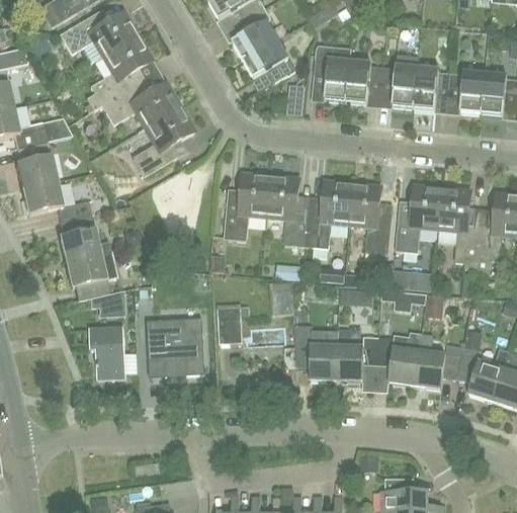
[(49,0),(38,6),(51,25),(84,5),(81,0),(49,0)]
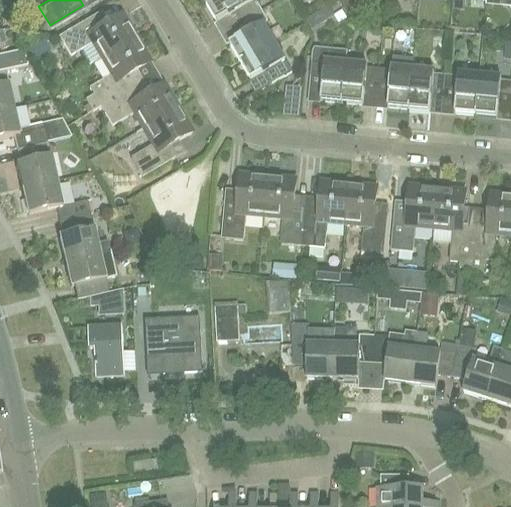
[(206,0),(216,18),(237,6),(244,17),(261,7),(257,0),(206,0)]
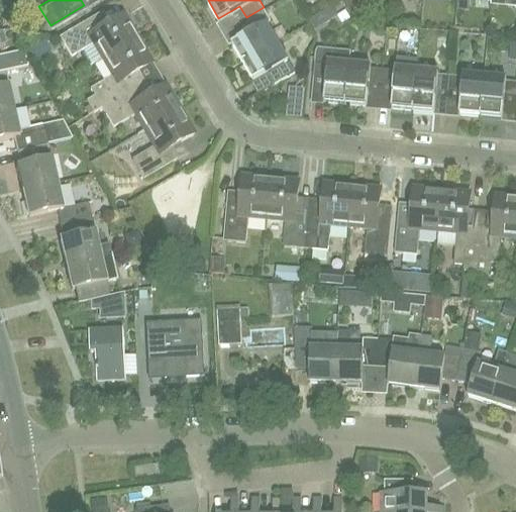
[(321,26),(343,13),(338,3),(315,16),(321,26)]
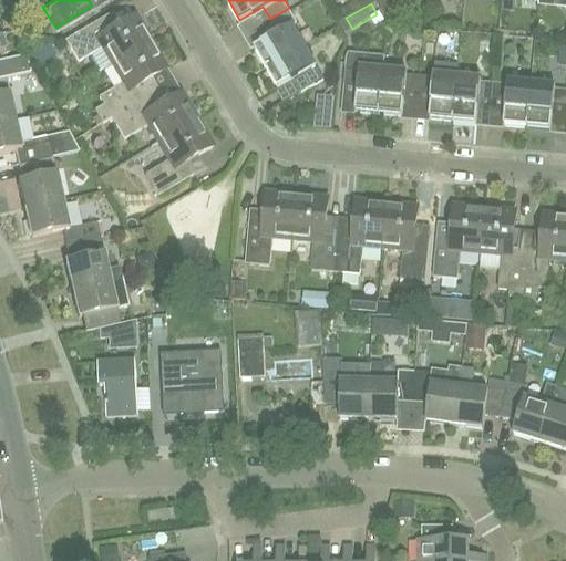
[(296,19),(289,8),(270,19),(277,31),(254,44),(266,64),(304,42),(291,22),(296,19)]
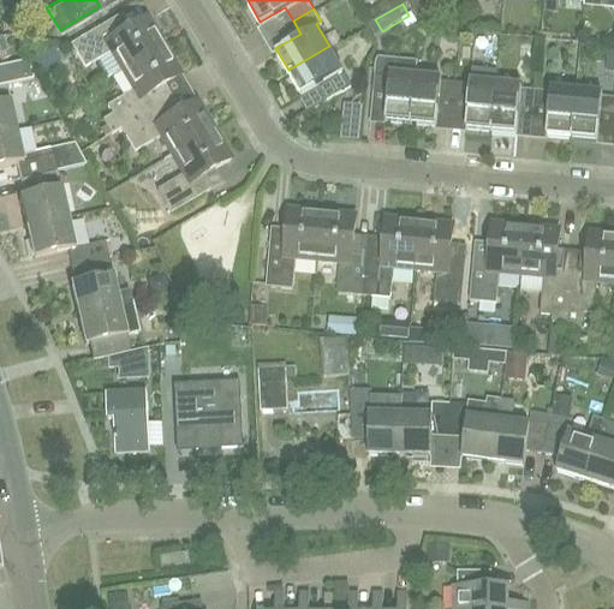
[(121,67),(165,42),(147,12),(119,28),(112,16),(71,39),(84,63),(109,47),(121,67)]
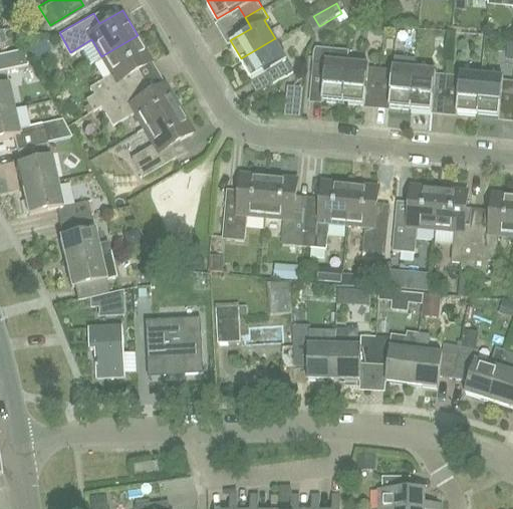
[(138,35),(101,56),(110,71),(89,84),(93,91),(85,95),(92,108),(100,103),(135,83),(127,72),(151,58),(138,35)]
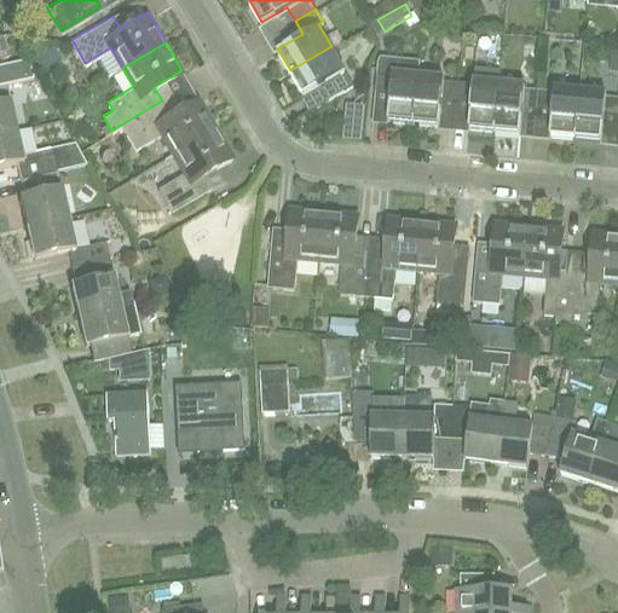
[(40,67),(61,56),(53,44),(33,56),(40,67)]
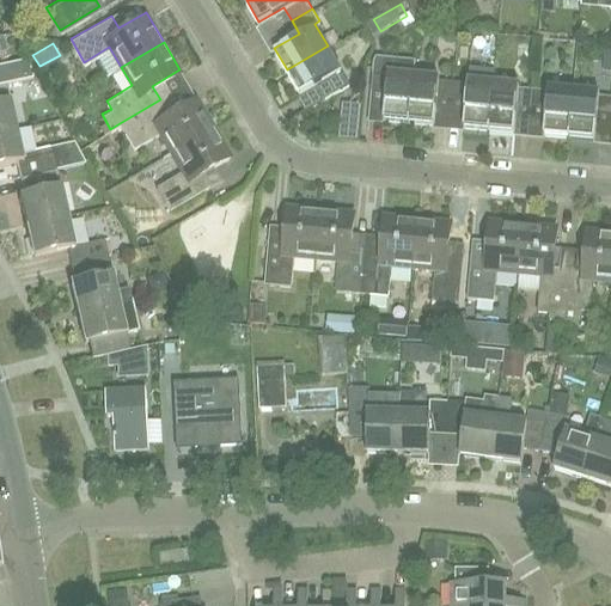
[(341,67),(328,46),(287,69),(300,91),(324,77),(333,90),(346,81),(338,68),(341,67)]
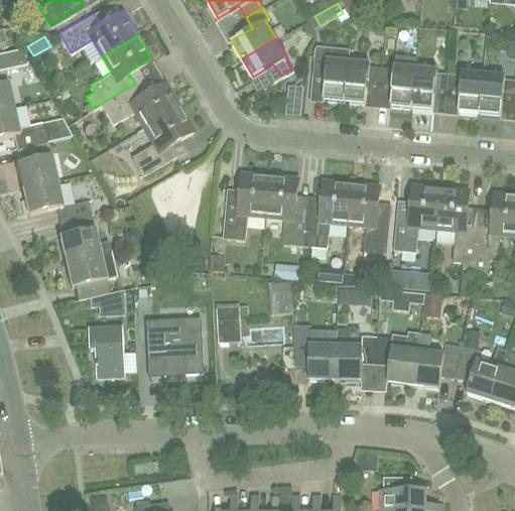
[(325,74),(323,98),(345,100),(348,60),(350,47),(316,44),(314,45),(311,72),(325,74)]
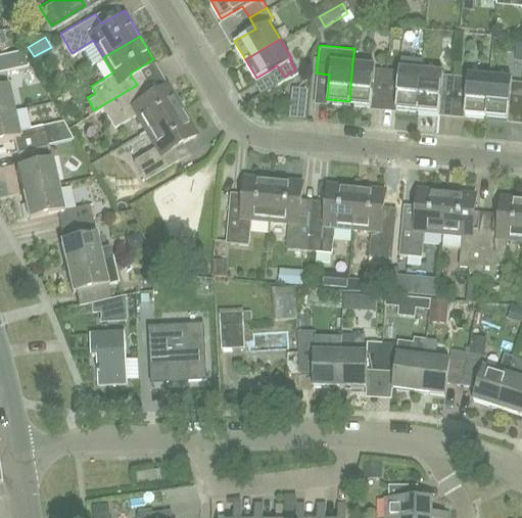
[(374,62),(352,61),(349,101),(371,103),(373,79),(385,80),(386,66),(374,65),(374,62)]
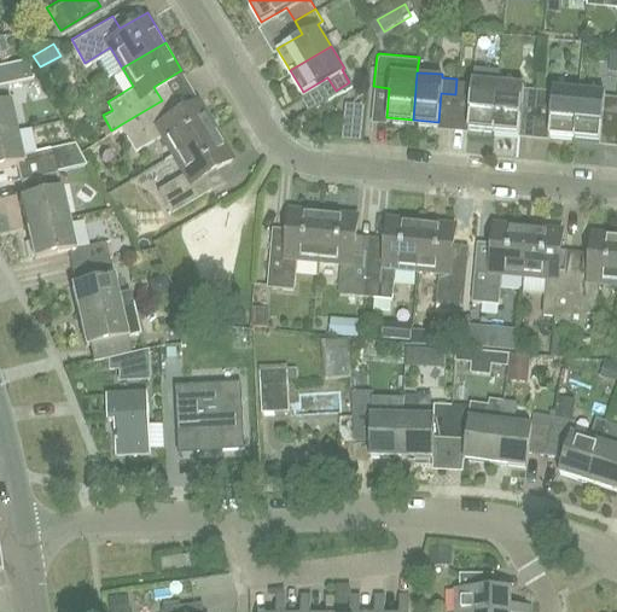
[(494,127),(498,80),(471,77),(471,80),(457,79),(455,94),(470,95),(467,124),(494,127)]
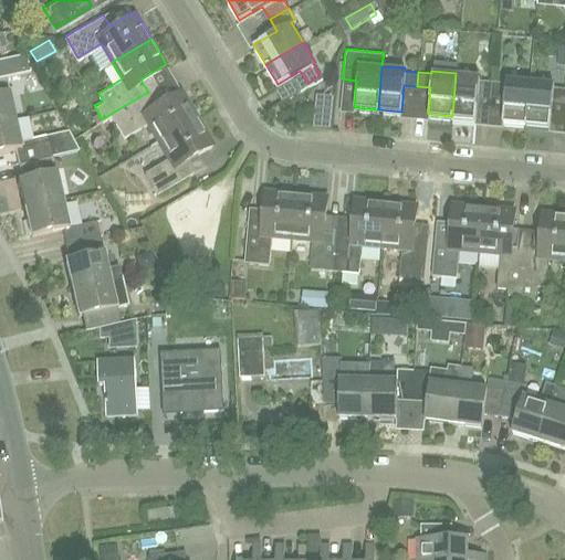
[(0,119),(14,116),(4,73),(0,74),(0,119)]
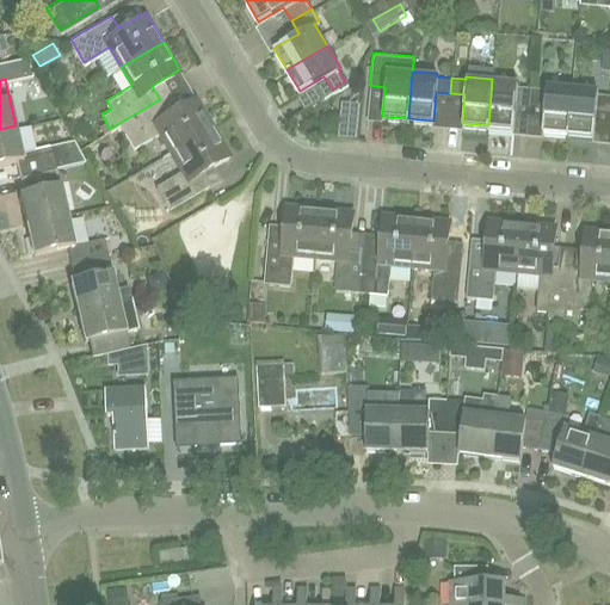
[(492,79),(488,125),(512,128),(516,99),(530,100),(531,85),(517,84),(517,81),(492,79)]
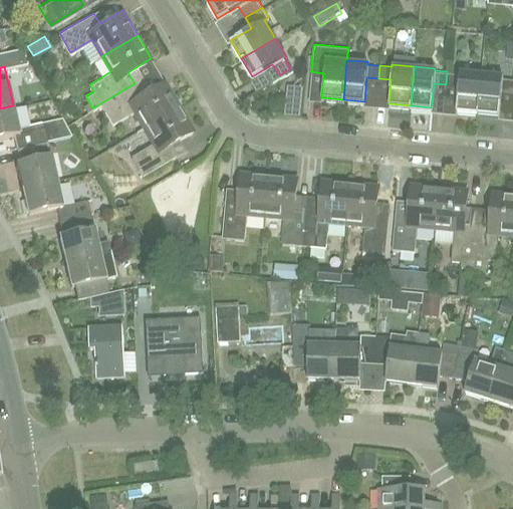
[(459,72),(447,71),(446,84),(458,85),(456,110),(478,112),(481,72),(459,70),(459,72)]
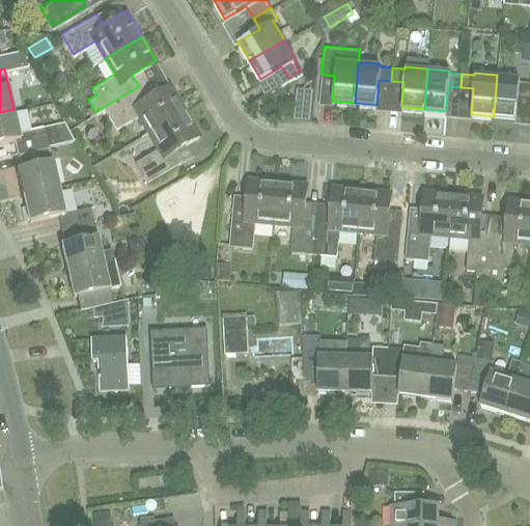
[(497,75),(494,116),(514,118),(518,92),(529,93),(529,79),(519,79),(519,77),(497,75)]
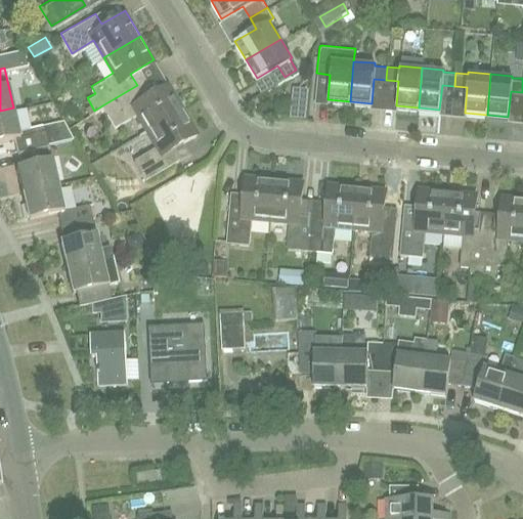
[(137,85),(102,105),(114,125),(135,112),(145,129),(181,107),(166,82),(143,95),(137,85)]
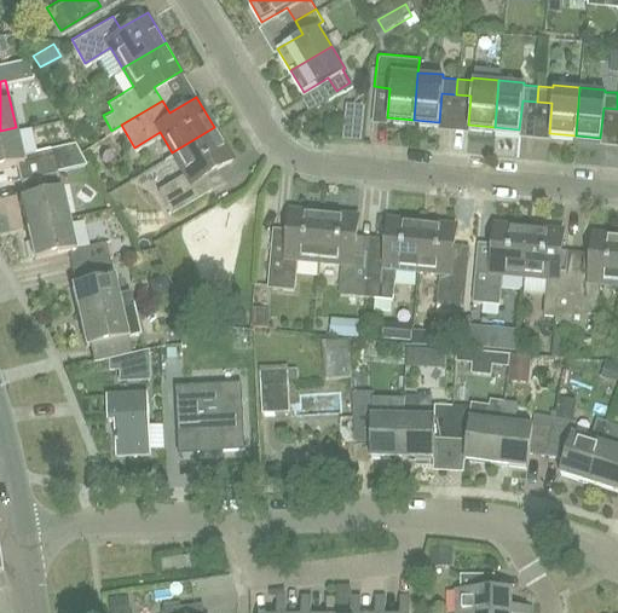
[(352,100),(348,128),(369,131),(373,103),(352,100)]
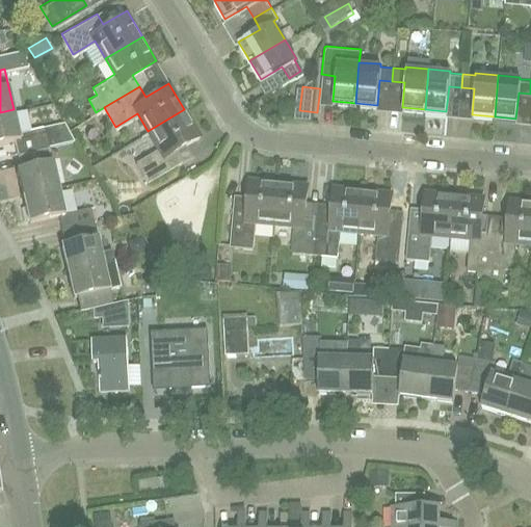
[(14,109),(0,112),(0,140),(14,137),(17,152),(72,138),(62,121),(19,131),(14,109)]
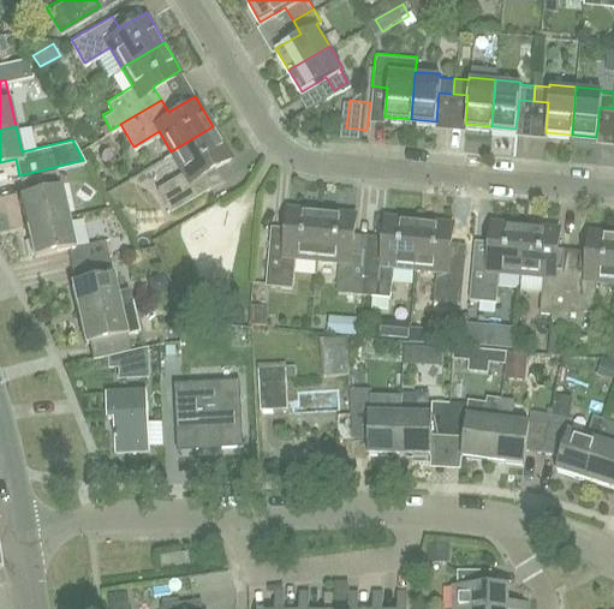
[(202,171),(214,165),(230,155),(213,126),(171,151),(182,169),(156,185),(170,208),(210,184),(202,171)]
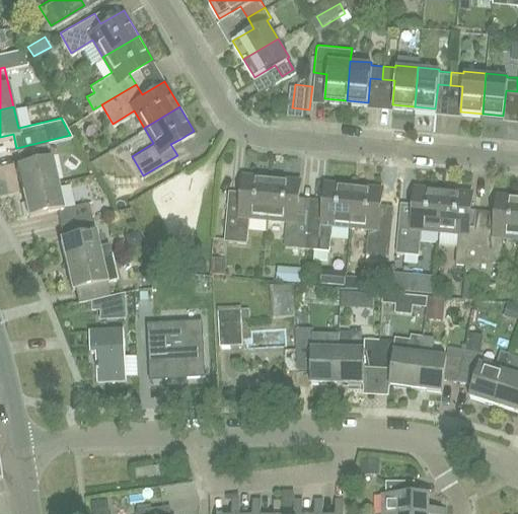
[(15,162),(21,188),(56,179),(48,142),(71,136),(70,135),(16,148),(19,161),(15,162)]
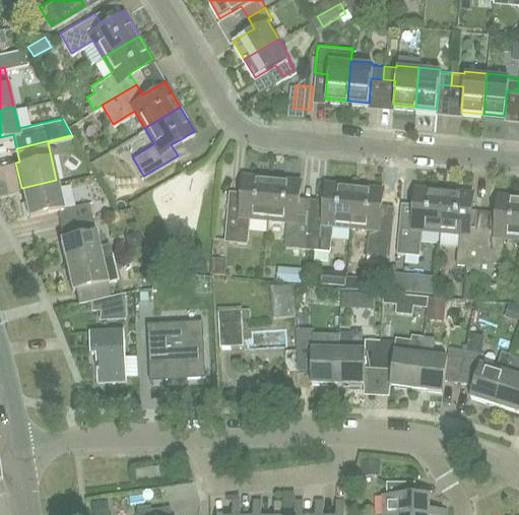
[(268,217),(272,176),(244,174),(242,201),(229,199),(224,239),(247,241),(249,215),(268,217)]
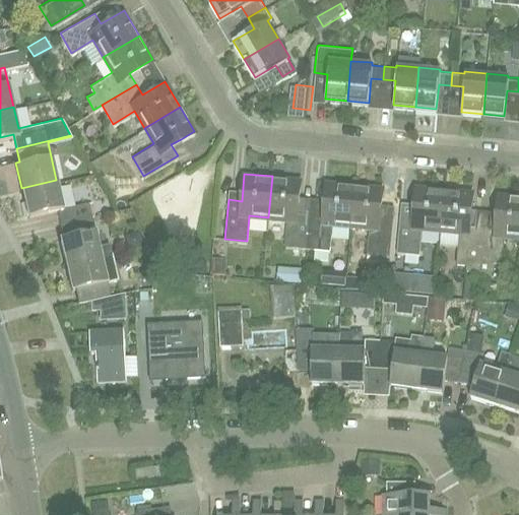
[(301,179),(272,176),(268,217),(286,219),(284,245),(307,247),(311,207),(299,206),(301,179)]
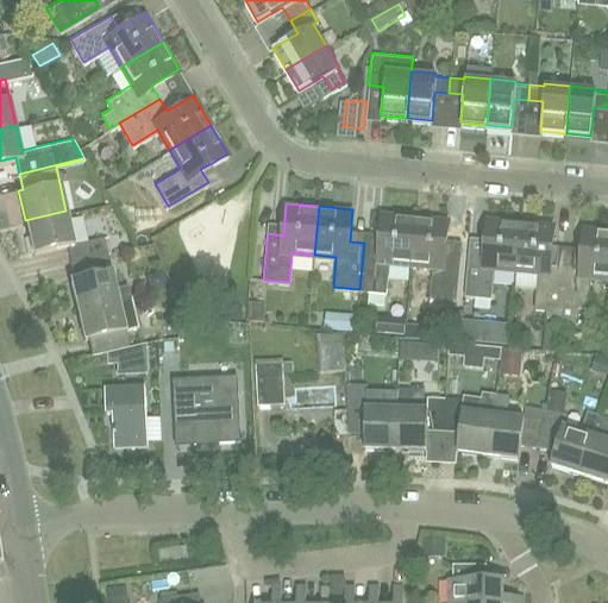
[(67,244),(70,259),(106,251),(102,233),(73,240),(66,211),(25,220),(32,251),(67,244)]
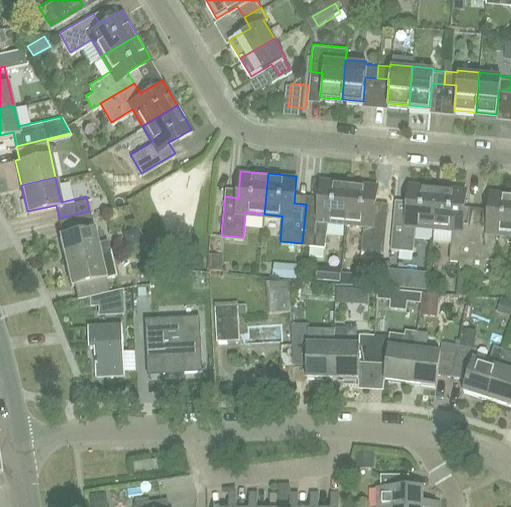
[(306,204),(302,243),(324,245),(327,220),(345,221),(349,181),(321,178),(319,205),(306,204)]
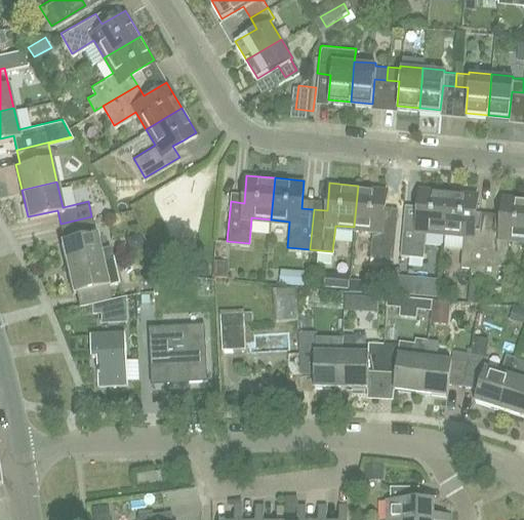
[(388,189),(358,186),(354,227),(372,229),(370,254),(394,256),(397,217),(385,216),(388,189)]
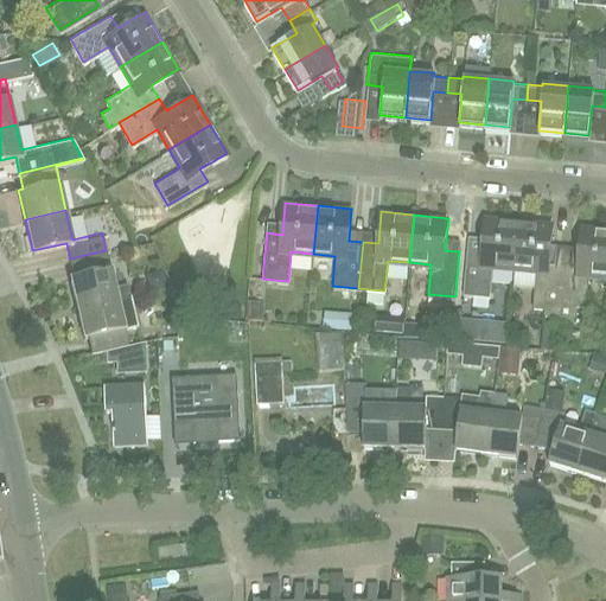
[(483,249),(467,247),(463,292),(490,295),(492,266),(514,267),(518,219),(485,217),(483,249)]
